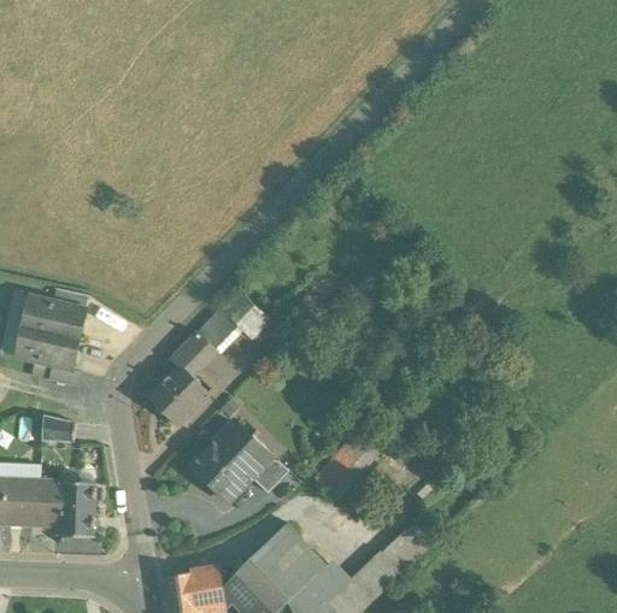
[(89,294),(57,287),(53,301),(86,308),(89,294)]
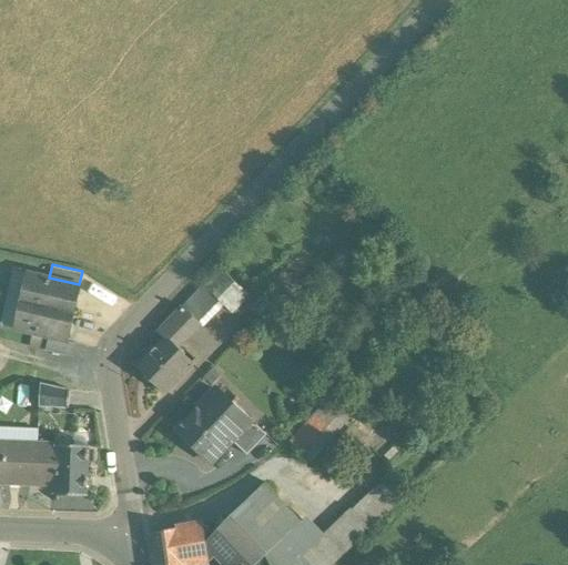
[(202,283),(219,300),(232,313),(249,296),(219,268),(202,283)]
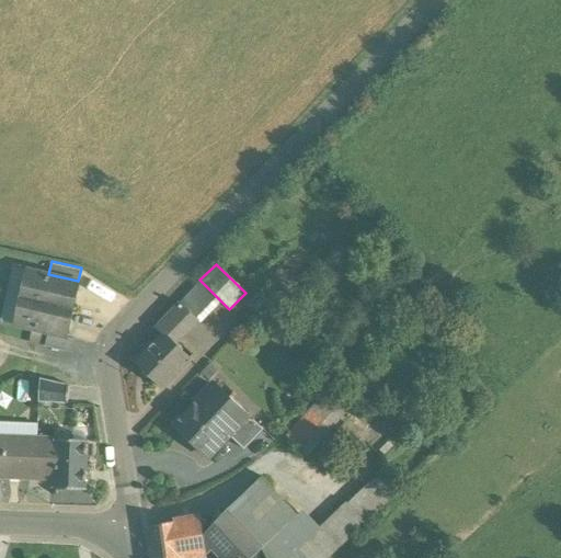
[(48,274),(14,266),(9,294),(71,308),(78,281),(48,274)]
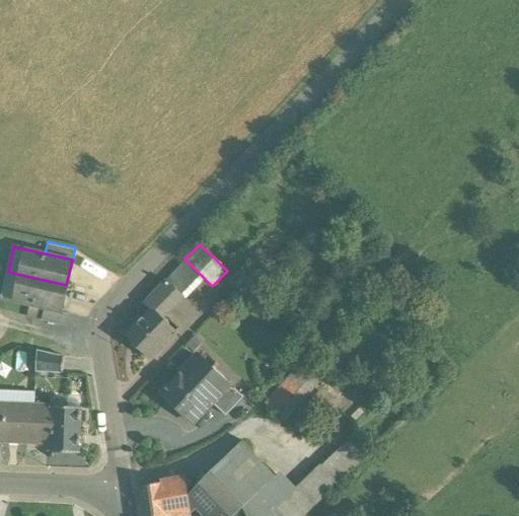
[(184,259),(166,279),(181,293),(200,274),(184,259)]
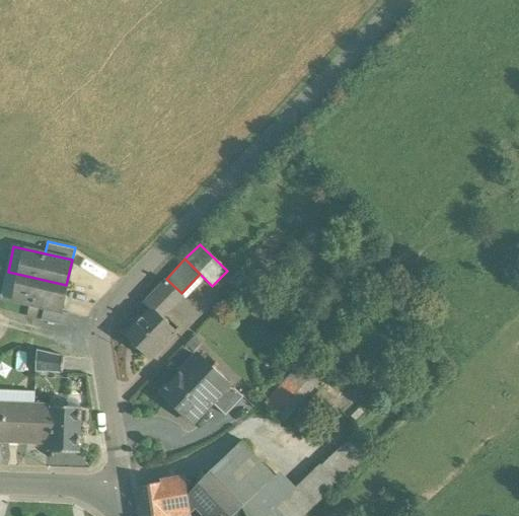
[(257,277),(246,266),(230,282),(246,298),(256,288),(251,284),(257,277)]
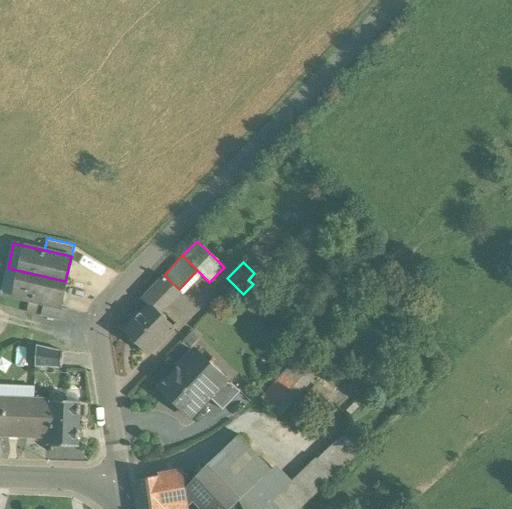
[(65,281),(8,268),(2,292),(45,301),(60,305),(65,281)]
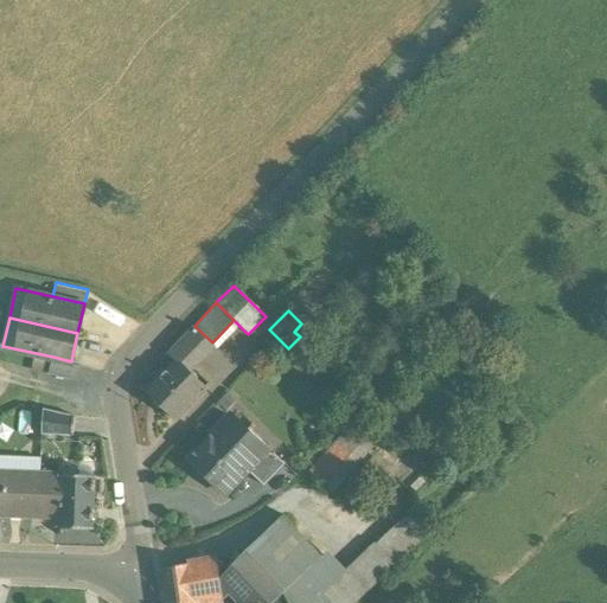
[(212,342),(195,326),(168,353),(177,360),(178,359),(187,369),(212,342)]
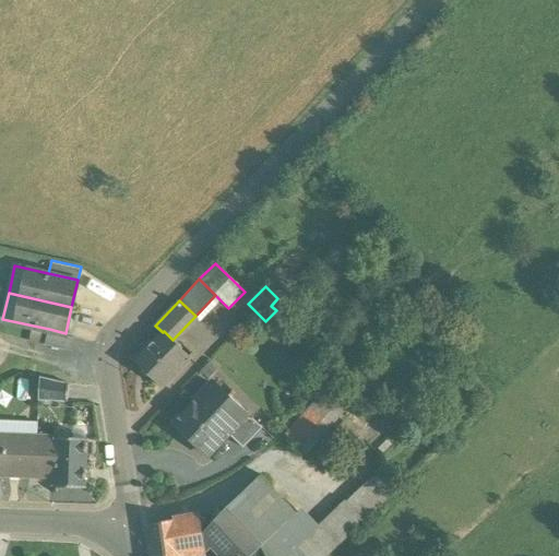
[(75,336),(49,329),(46,343),(72,350),(75,336)]
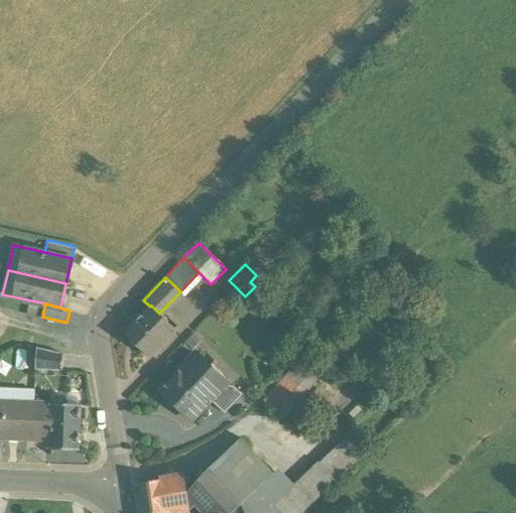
[(150,306),(125,333),(149,356),(174,329),(159,313),(151,305),(150,306)]
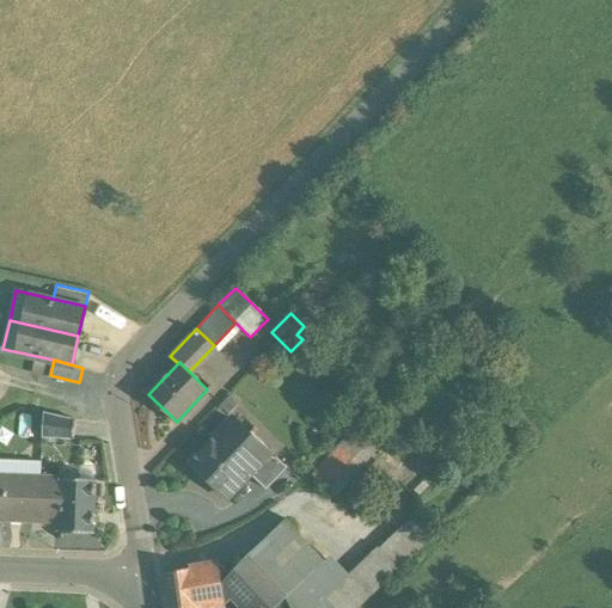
[(74,417),(43,410),(42,436),(73,437),(74,417)]
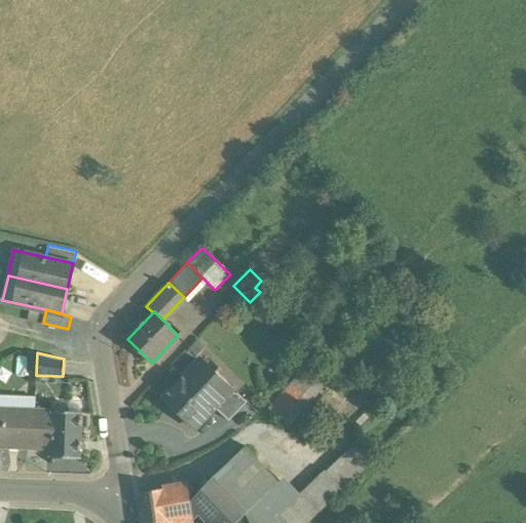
[(200,360),(164,397),(194,426),(214,406),(222,398),(221,397),(229,388),(200,360)]
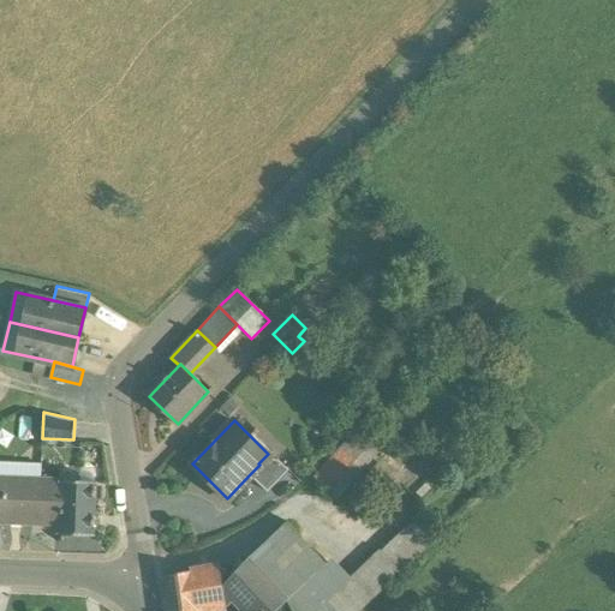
[(356,430),(314,477),(336,497),(376,450),(356,430)]
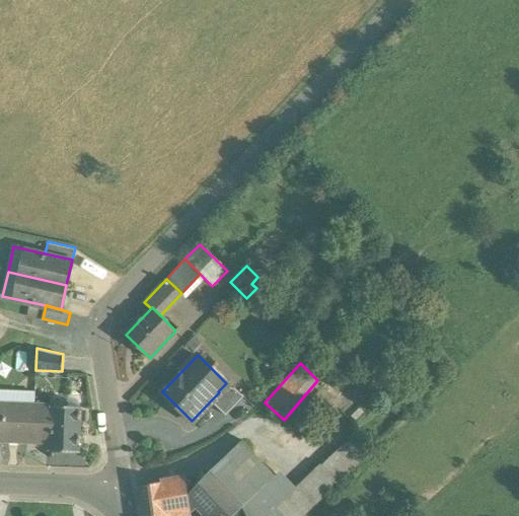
[(226,383),(218,391),(219,392),(211,400),(225,414),(243,395),(228,381),(226,383)]
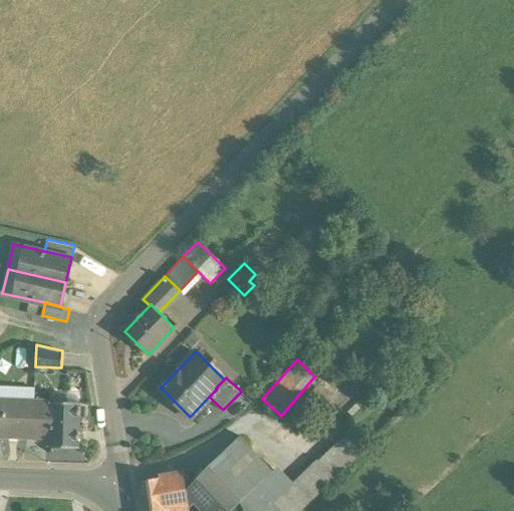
[(34,388),(0,386),(0,398),(33,400),(34,388)]
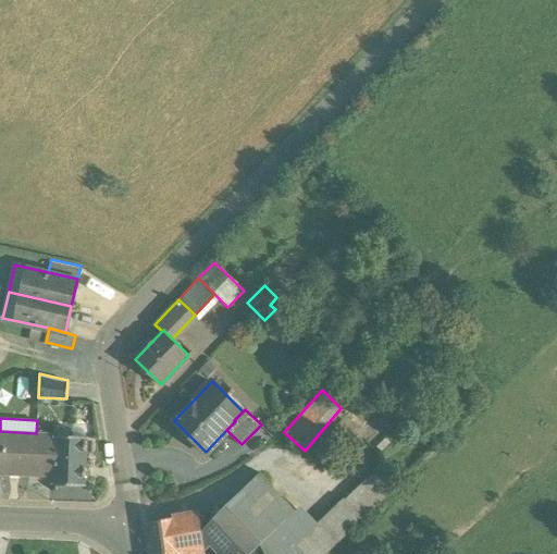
[(36,433),(0,431),(0,471),(53,474),(56,434),(54,434),(36,433)]
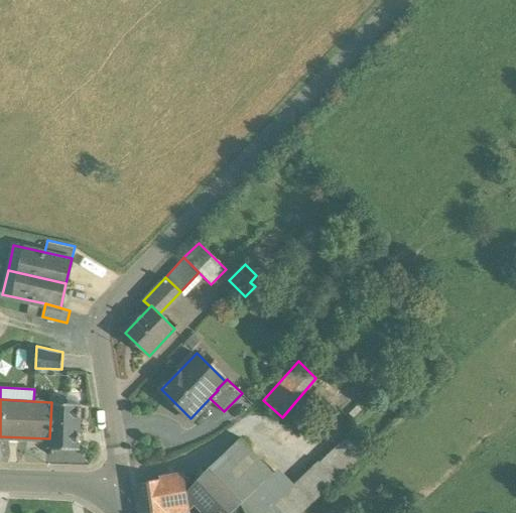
[(67,403),(51,402),(49,438),(48,447),(79,449),(80,403),(67,403)]
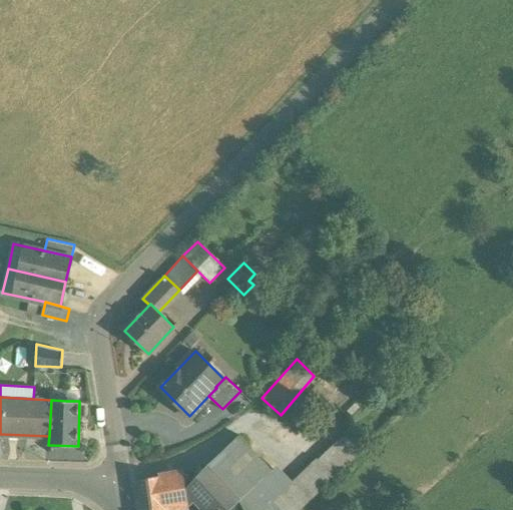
[(347,431),(317,459),(334,476),(364,448),(347,431)]
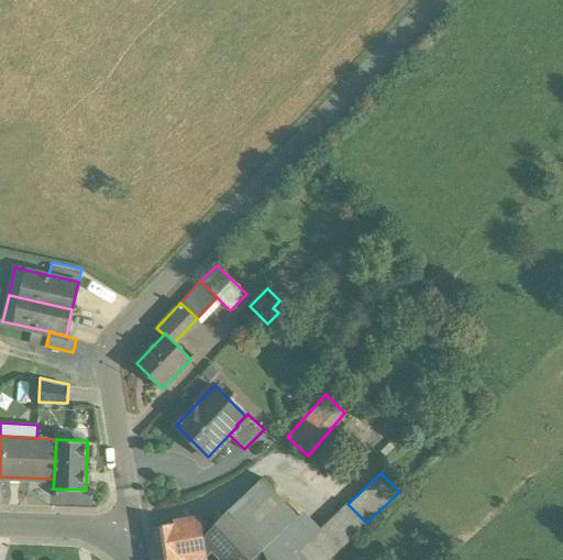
[(262,478),(227,511),(263,549),(298,516),(262,478)]
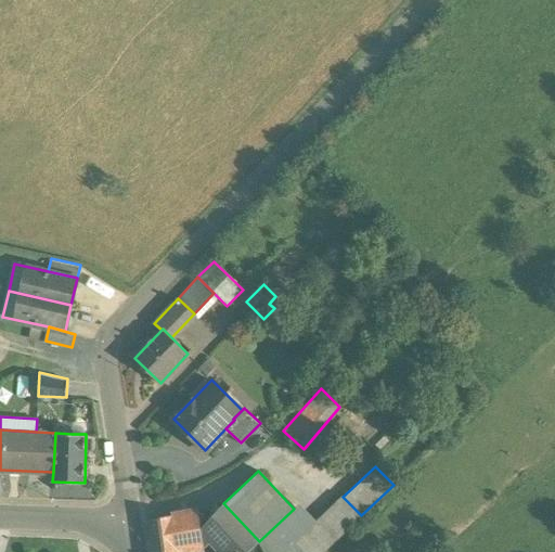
[(311,527),(294,509),(259,541),(265,551),(322,551),(361,515),(343,497),(311,527)]
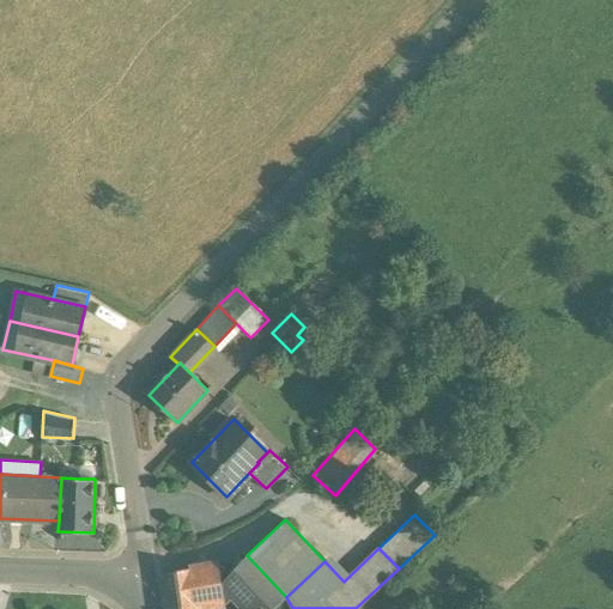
[(247,555),(223,584),(246,608),(272,608),(286,597),(247,555)]
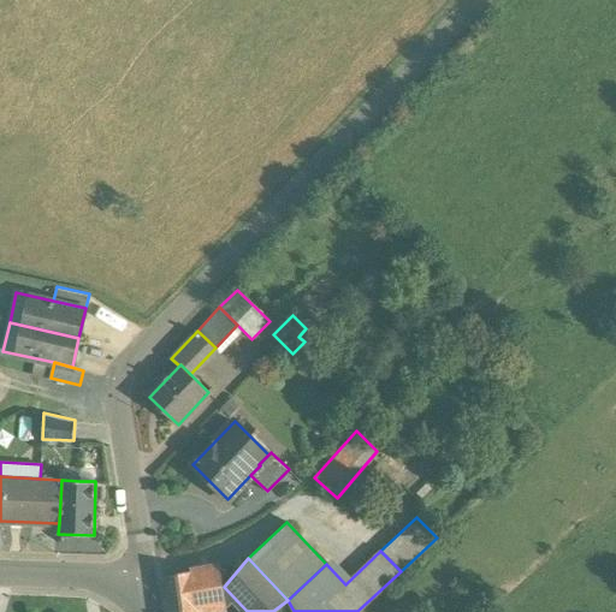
[(219,566),(165,575),(170,611),(196,611),(196,610),(225,605),(224,602),(224,596),(219,566)]
